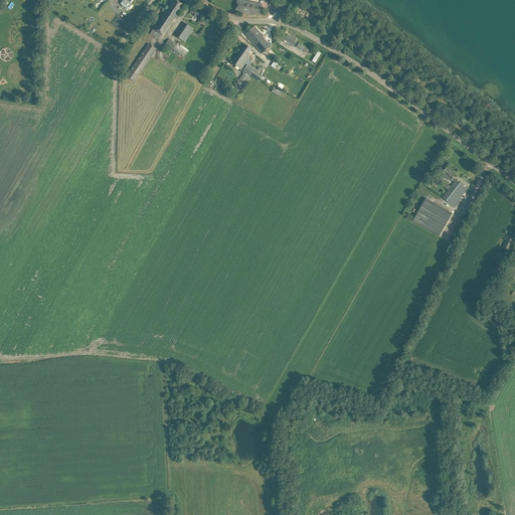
[(128,10),(132,4),(126,0),(123,0),(120,4),(128,10)]
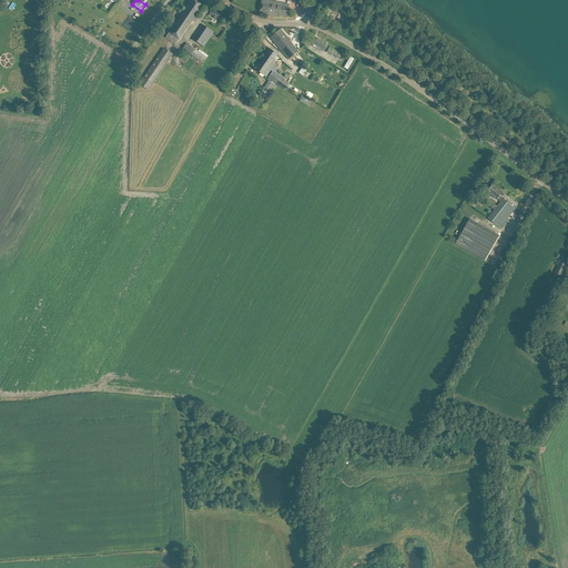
[(202,6),(193,0),(190,0),(189,3),(165,38),(176,44),(202,6)]
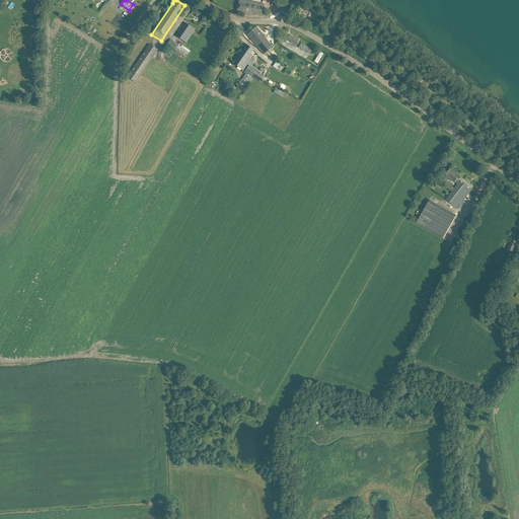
[(256,13),(256,14),(262,15),(264,4),(241,0),(238,0),(237,7),(237,12),(253,15),(253,12),(256,13)]
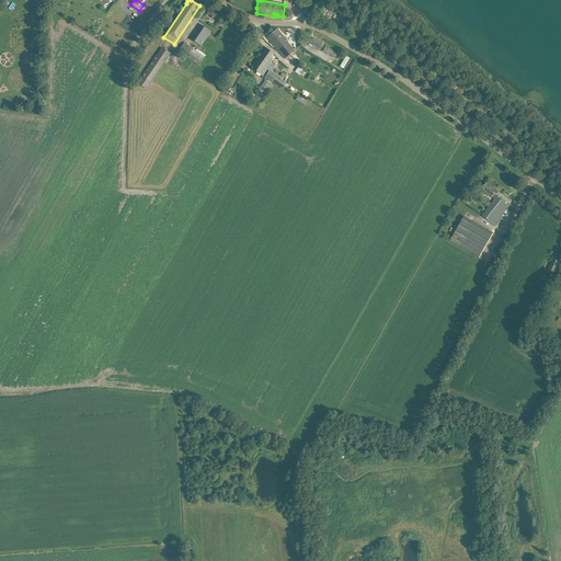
[(208,10),(207,14),(212,16),(210,18),(218,21),(220,16),(208,10)]
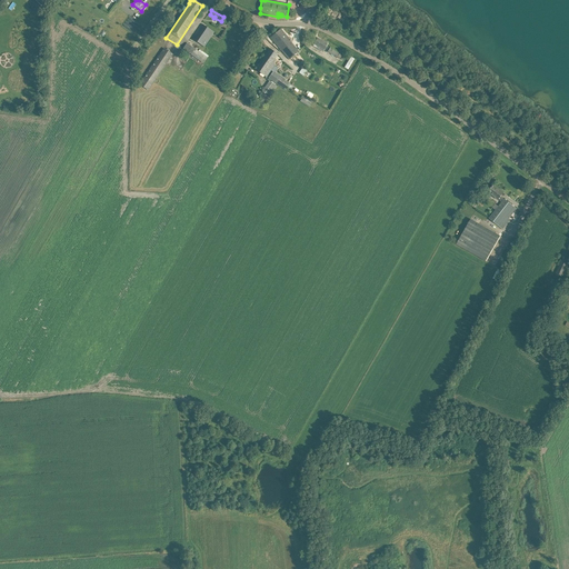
[(215,32),(202,25),(192,39),(205,47),(215,32)]
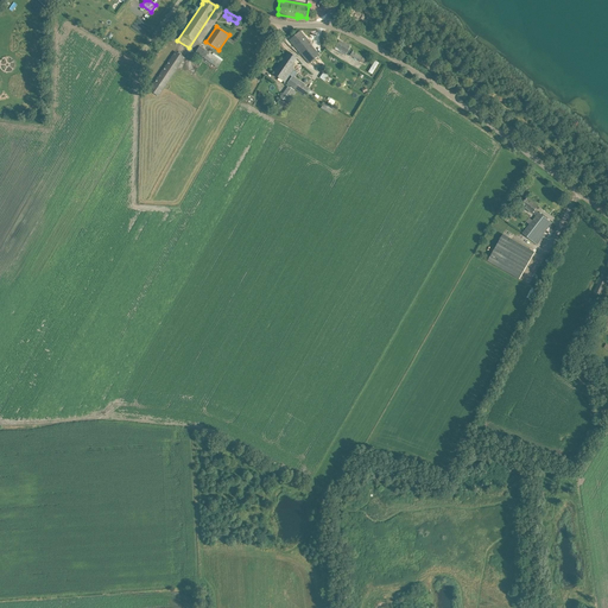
[(301,31),(290,40),(309,63),(317,56),(309,45),(310,43),(301,31)]
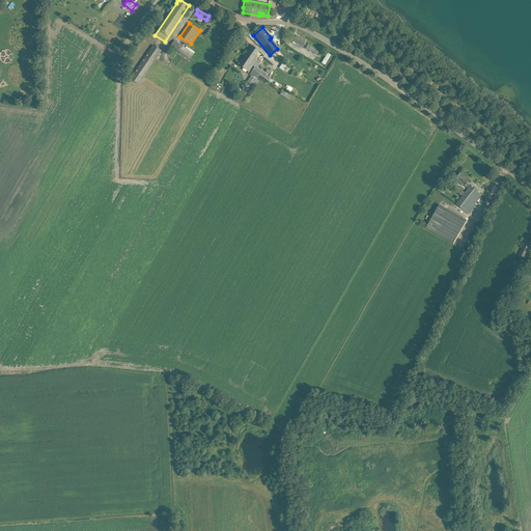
[(306,43),(306,42),(301,38),(297,46),(309,53),(312,47),(306,43)]
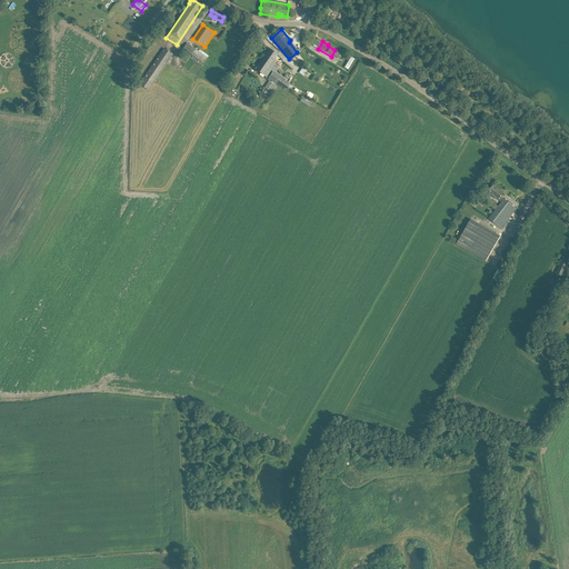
[(199,49),(198,51),(187,42),(182,49),(203,63),(209,56),(199,49)]
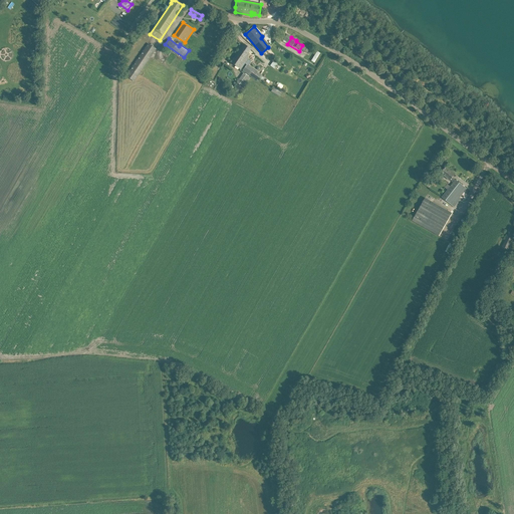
[(157,49),(148,43),(125,76),(134,81),(157,49)]
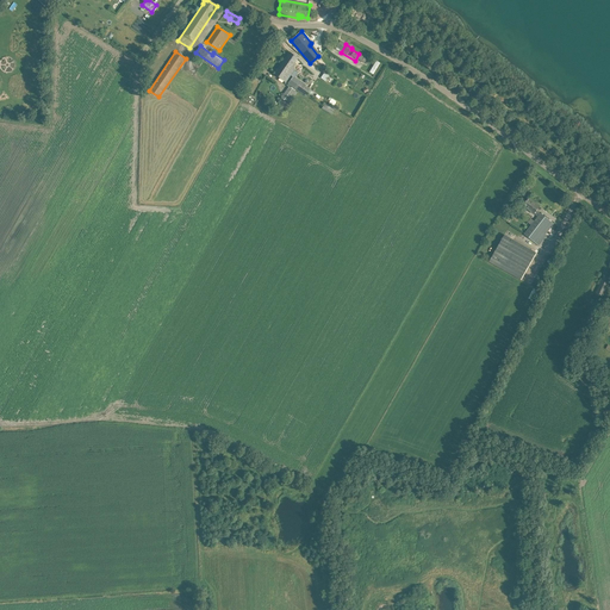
[(290,53),(281,64),(274,74),(285,82),(291,75),(292,72),(293,69),(294,69),(292,68),(294,64),(293,63),(297,57),(290,53)]
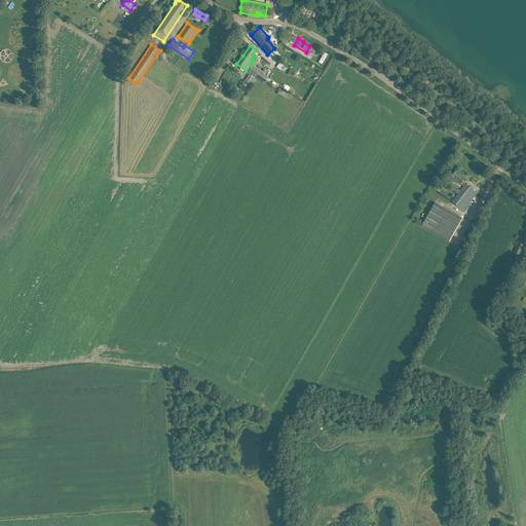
[(318,62),(322,64),(328,54),(324,52),(318,62)]
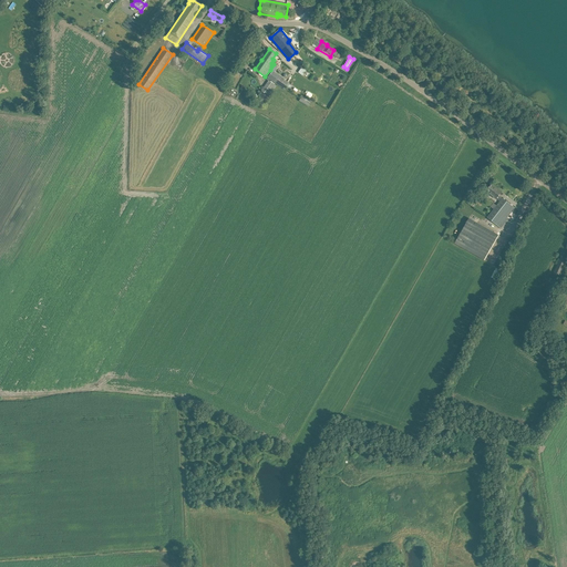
[(288,82),(272,71),(268,78),(286,90),(289,84),(287,83),(288,82)]
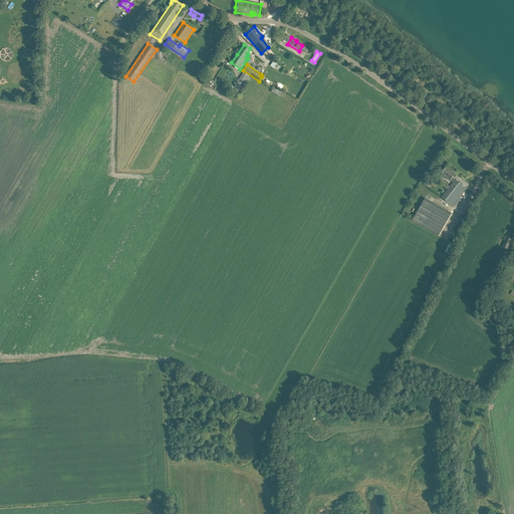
[(248,76),(243,72),(236,82),(237,83),(231,92),(236,96),(242,86),(247,78),(249,80),(250,78),(248,76)]
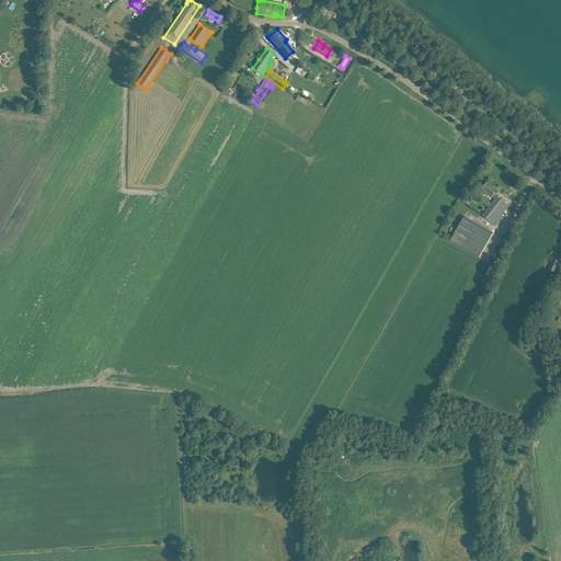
[(308,100),(298,94),(296,100),(305,105),(308,100)]
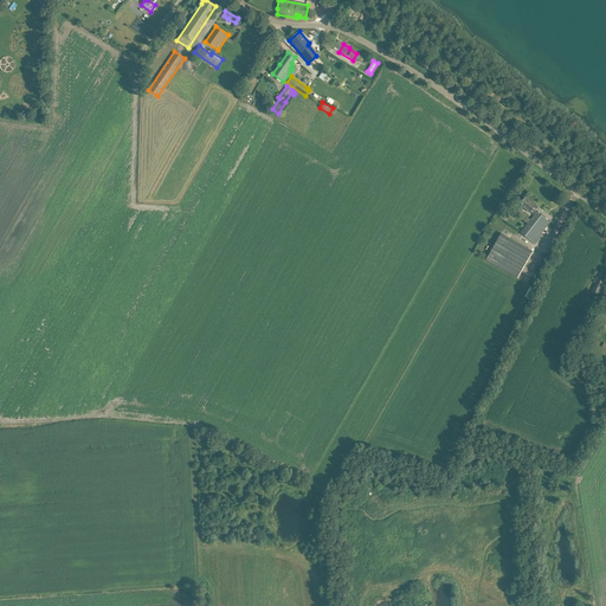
[(532,212),(534,214),(535,216),(528,224),(521,233),(534,244),(550,223),(537,212),(536,212),(533,210),(536,206),(526,198),(520,205),(530,213),(532,212)]
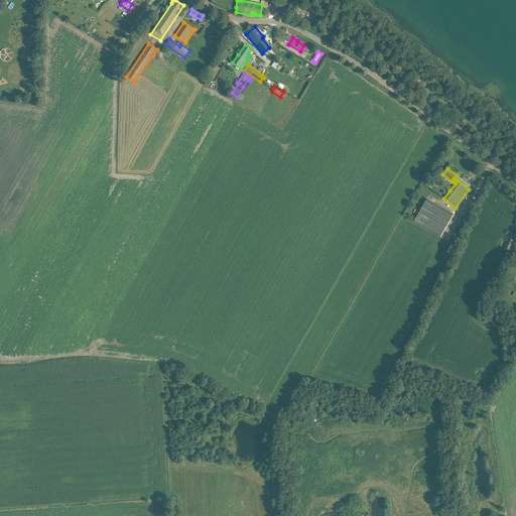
[(413,222),(435,234),(433,237),(439,240),(454,214),(426,199),(413,222)]
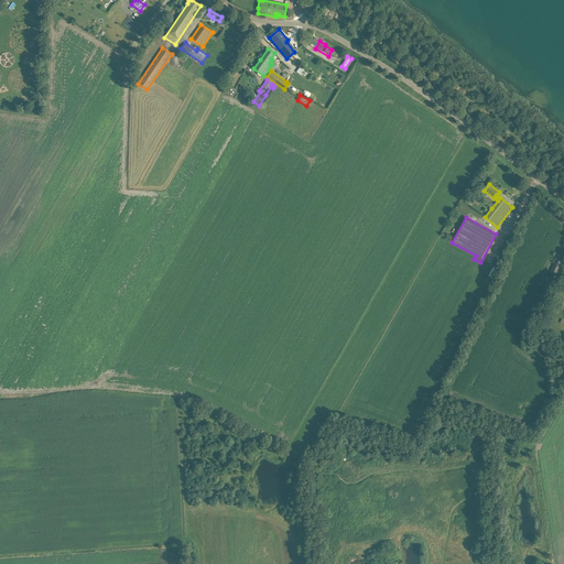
[(550,272),(556,275),(563,262),(555,259),(550,272)]
